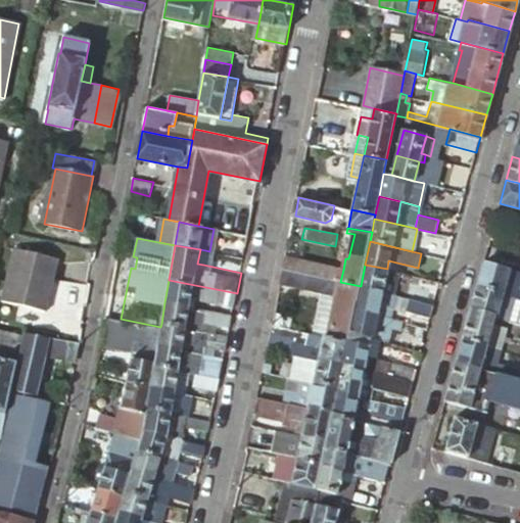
[(14,248),(3,301),(49,311),(60,256),(14,248)]
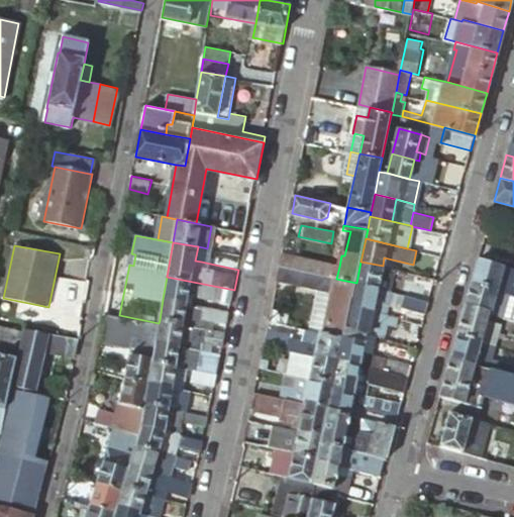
[(201,262),(203,247),(198,246),(195,261),(201,262)]
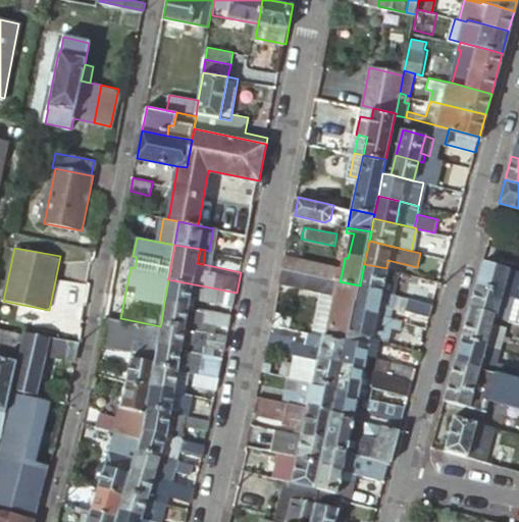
[(287,257),(284,269),(297,271),(300,260),(287,257)]
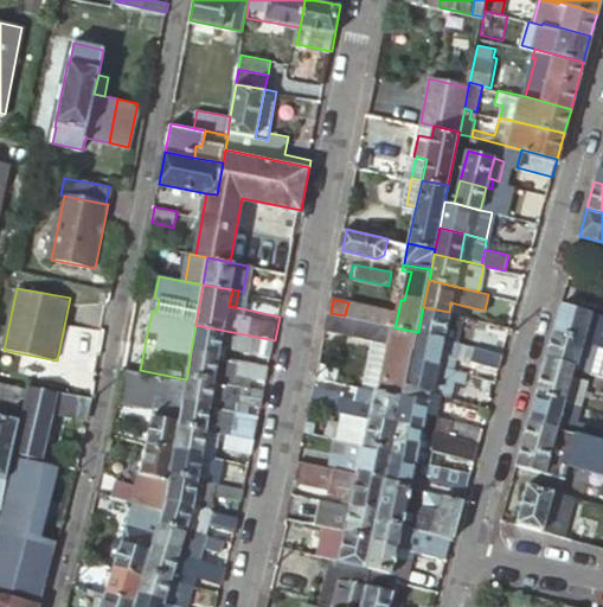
[(348,302),(345,315),(382,324),(385,310),(348,302)]
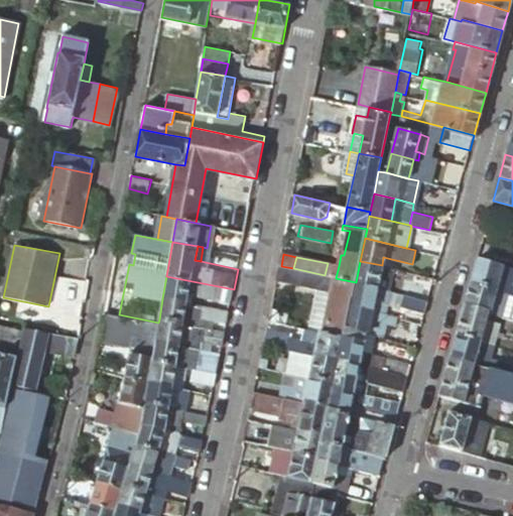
[(470,281),(508,292),(512,293),(512,267),(477,257),(470,281)]
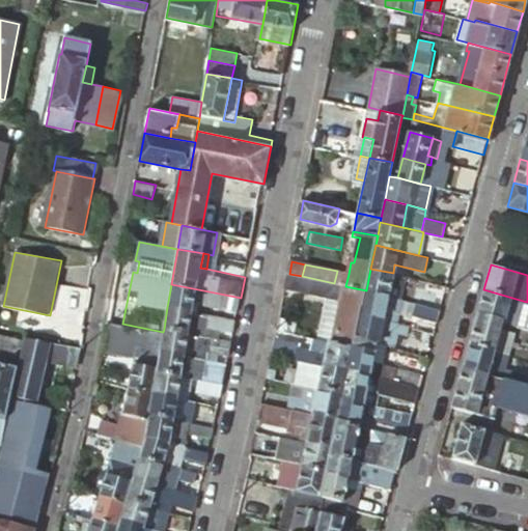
[(370,269),(366,290),(388,296),(399,298),(405,276),(393,273),(370,269)]
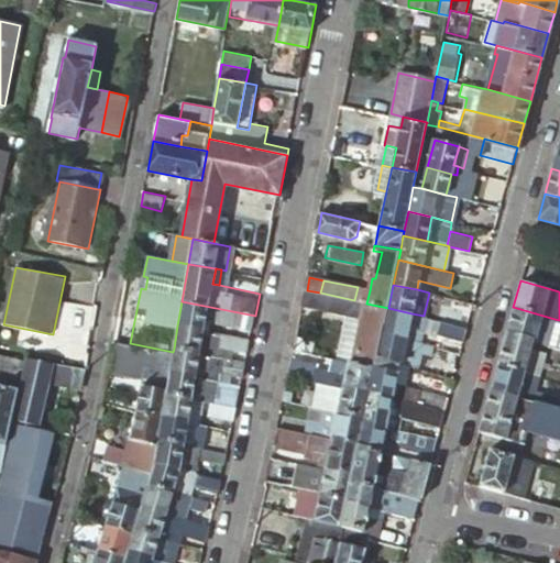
[(354,300),(366,304),(370,290),(358,287),(354,300)]
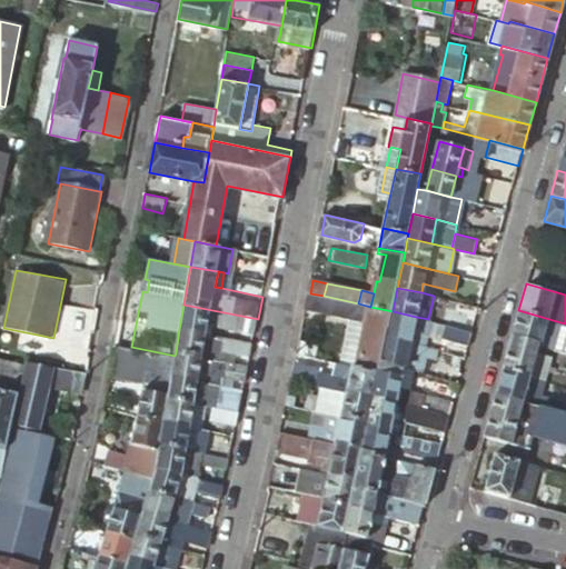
[(310,293),(307,311),(347,320),(367,323),(370,307),(358,303),(324,296),(310,293)]
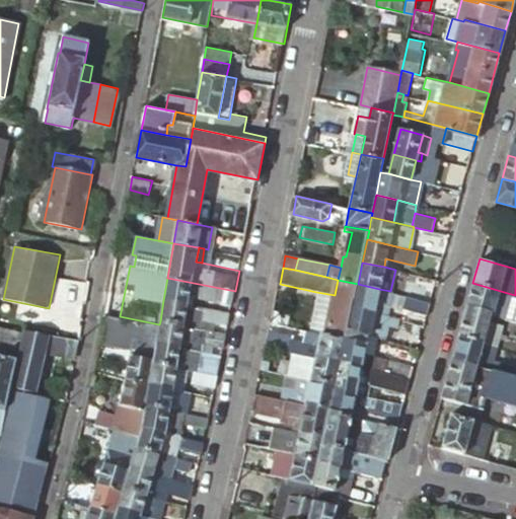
[(167,278),(163,300),(189,305),(190,296),(232,303),(235,291),(167,278)]
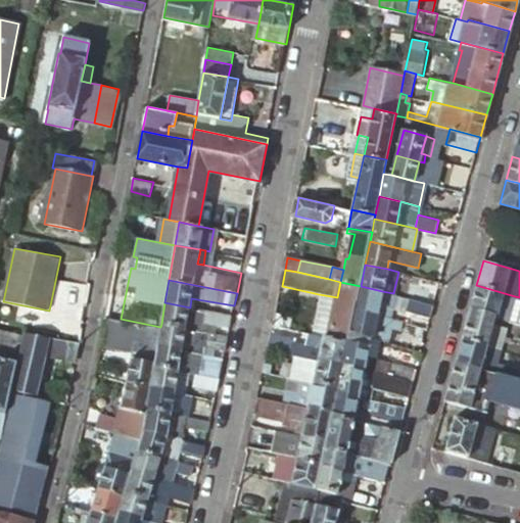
[(337,297),(329,337),(348,342),(351,330),(356,307),(361,286),(340,282),(337,297)]
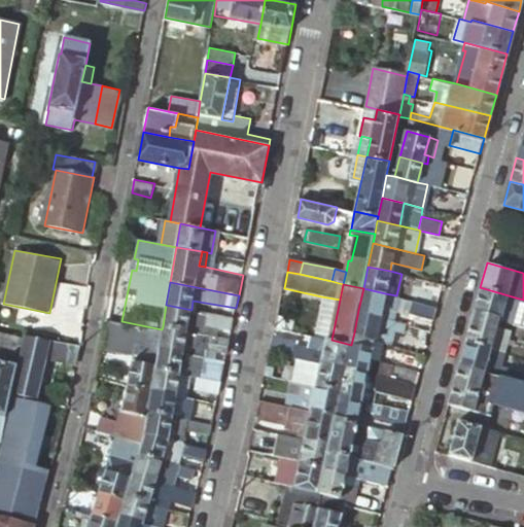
[(480,287),(474,312),(499,319),(512,322),(519,299),(480,287)]
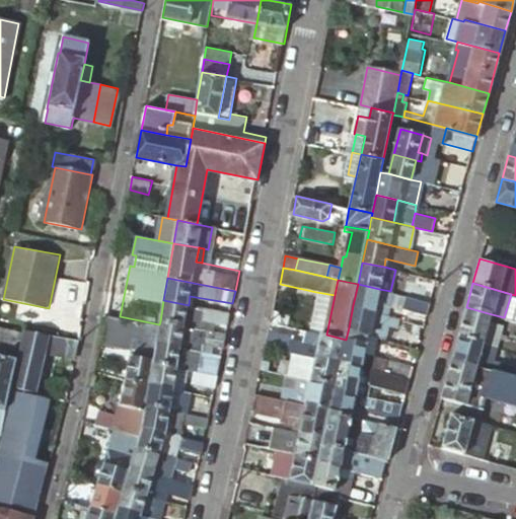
[(358,284),(353,305),(375,310),(379,289),(358,284)]
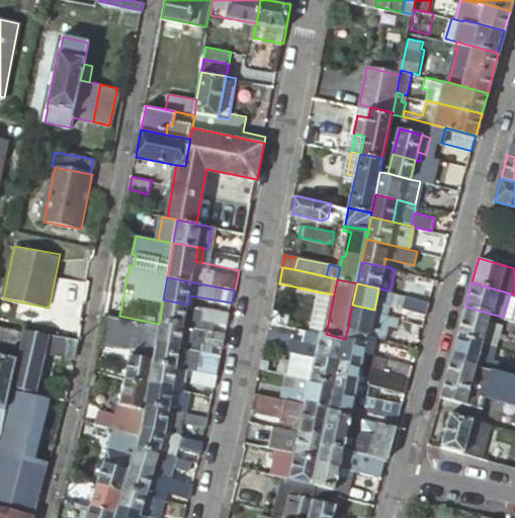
[(378,288),(374,310),(388,313),(391,304),(402,306),(405,294),(390,290),(378,288)]
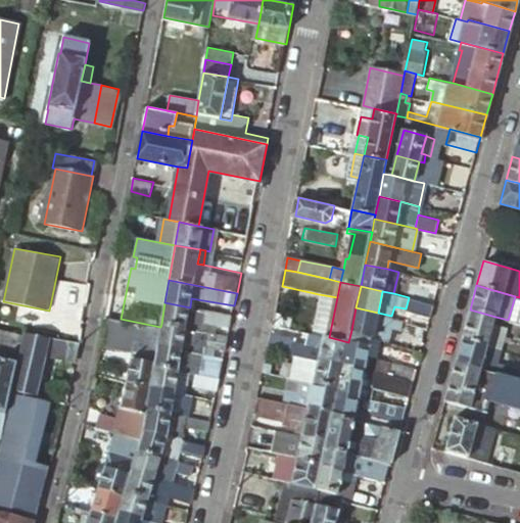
[(319,294),(311,333),(329,337),(337,297),(319,294)]
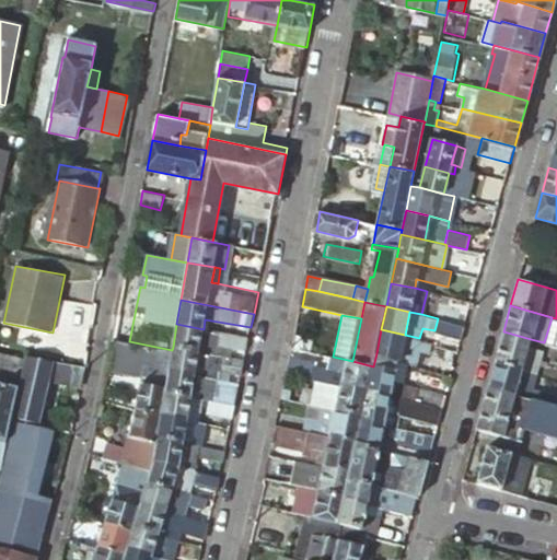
[(556,318),(552,317),(544,342),(556,346),(556,318)]
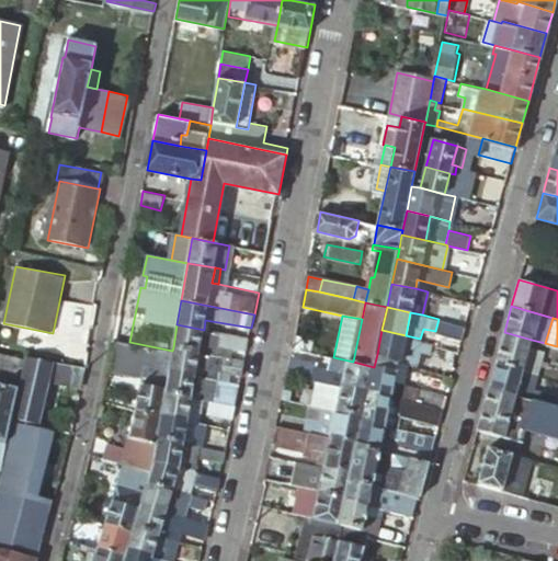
[(435,331),(463,339),(466,327),(439,319),(435,331)]
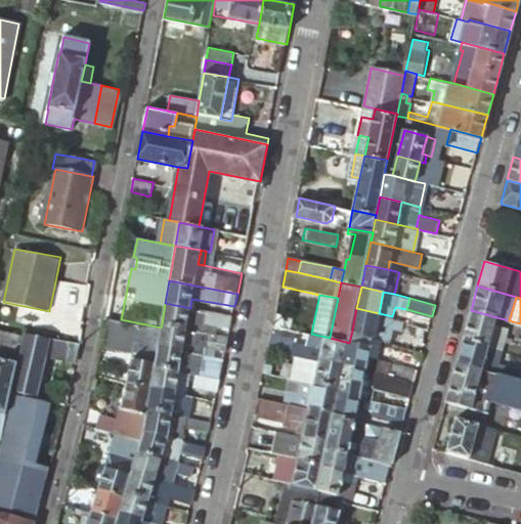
[(165,303),(162,324),(186,329),(190,308),(165,303)]
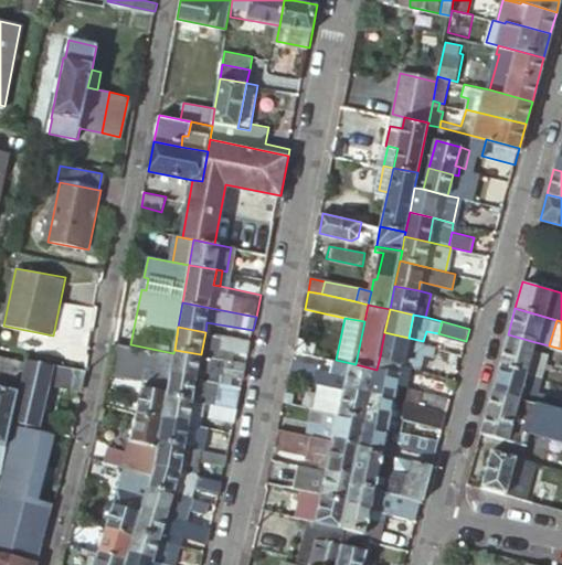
[(205,332),(201,354),(218,358),(220,345),(222,336),(205,332)]
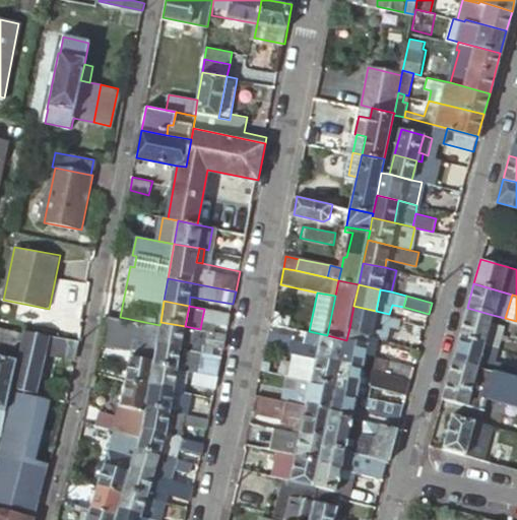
[(353,306),(349,328),(370,334),(378,336),(379,336),(384,338),(387,323),(398,326),(401,318),(389,314),(376,311),(353,306)]
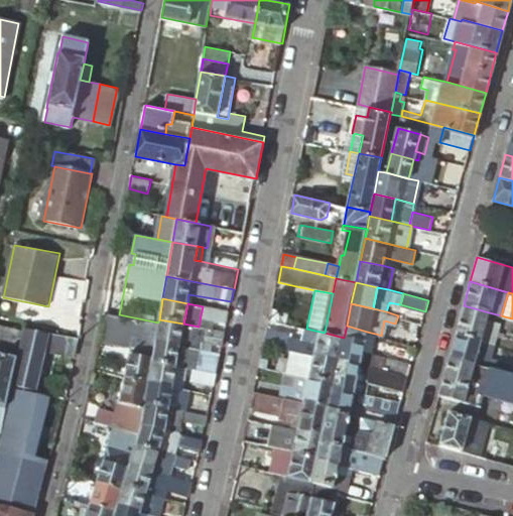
[(464,305),(456,334),(496,345),(501,325),(487,319),(489,312),(464,305)]
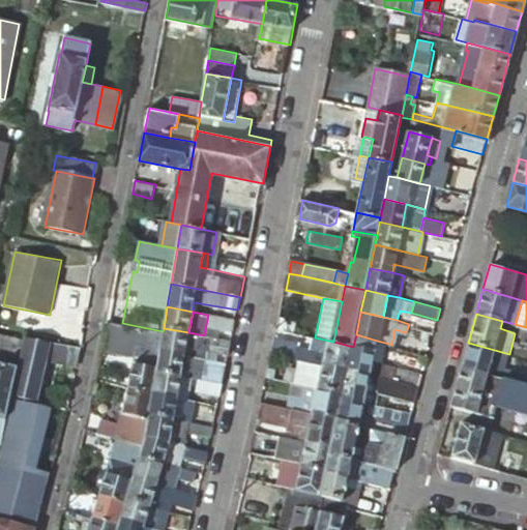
[(236,319),(208,315),(206,324),(234,330),(236,319)]
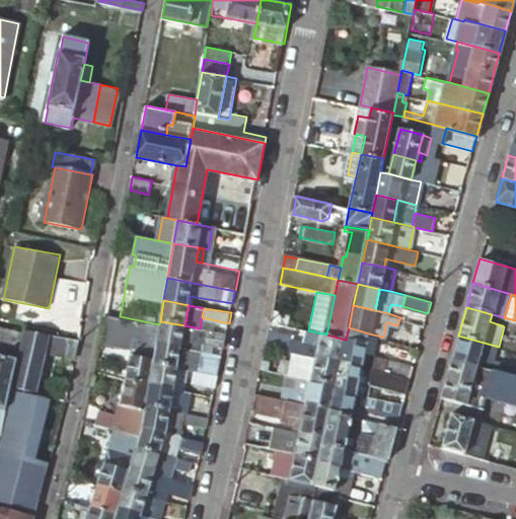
[(127,379),(149,385),(153,364),(157,343),(159,327),(133,321),(132,327),(138,328),(133,357),(131,357),(127,379)]
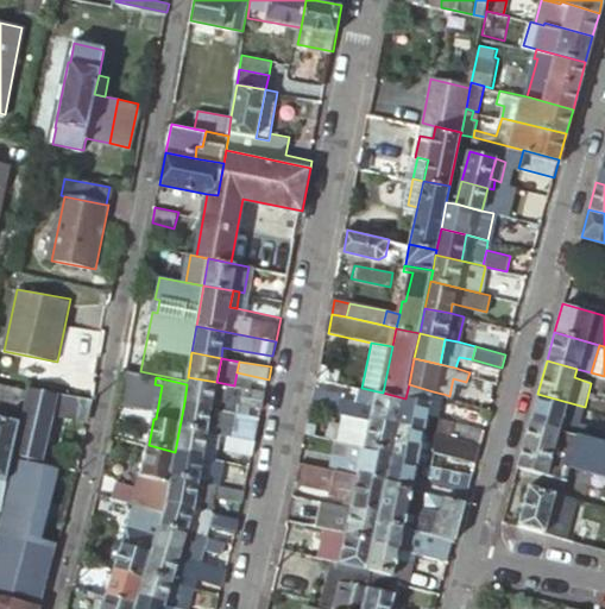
[(187,381),(187,384),(184,402),(212,407),(213,400),(216,382),(188,377),(187,381)]
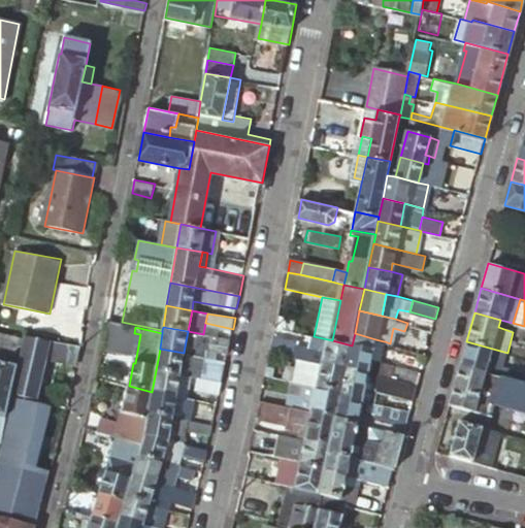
[(12,334),(0,331),(0,342),(10,344),(12,334)]
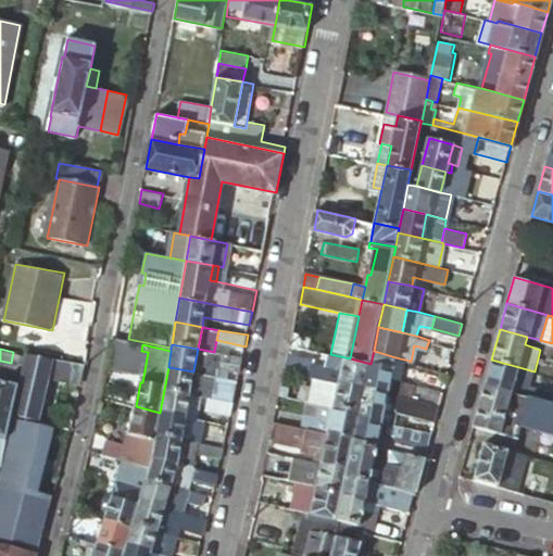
[(198,349),(195,365),(212,367),(212,366),(214,352),(198,349)]
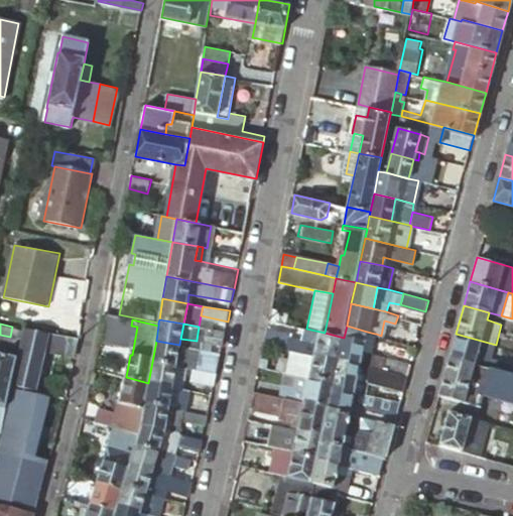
[(344,338),(340,358),(362,363),(408,376),(411,364),(372,353),(370,353),(363,351),(367,332),(347,326),(344,338)]
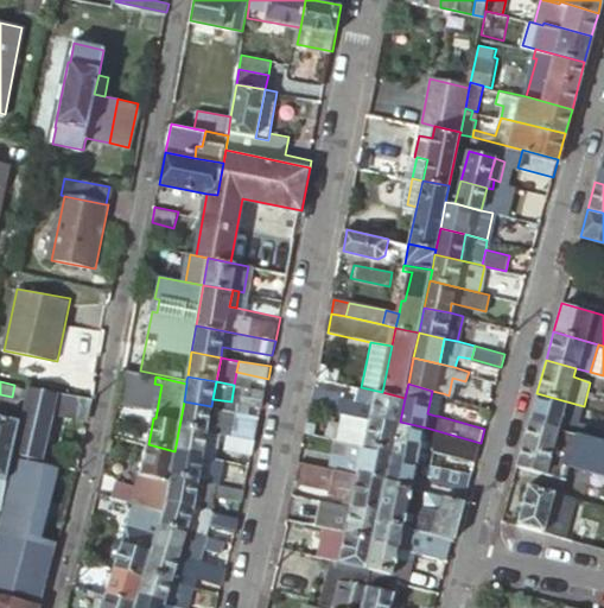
[(0,511),(2,512),(16,454),(30,388),(14,385),(12,397),(0,394),(0,511)]
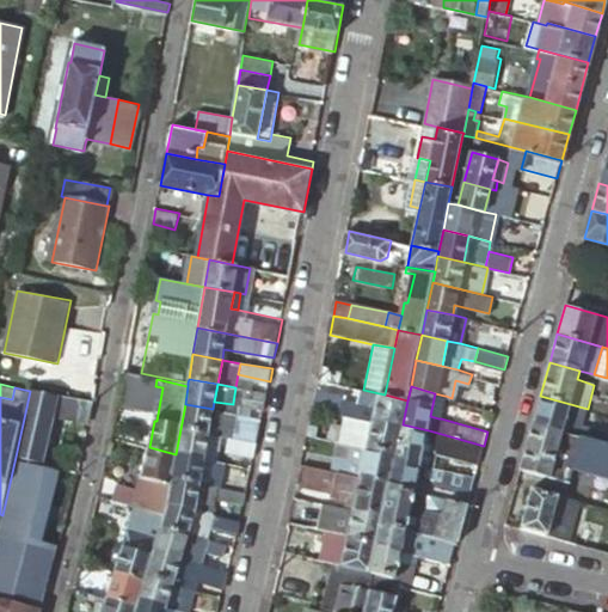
[(233,403),(264,409),(268,392),(235,387),(233,403)]
